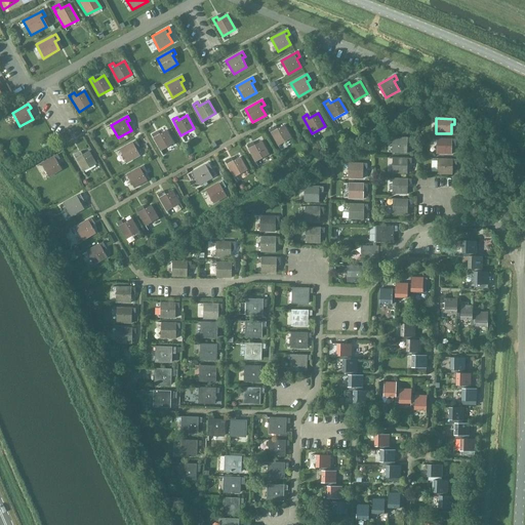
[(278,146),(291,138),(284,125),(275,130),(273,127),(269,129),(278,146)]
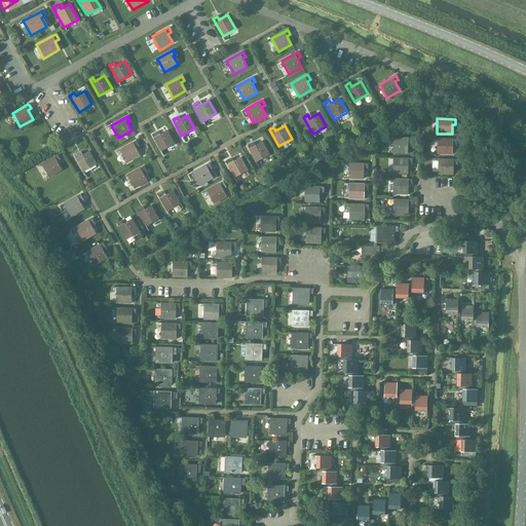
[(160,151),(174,144),(166,130),(157,136),(156,133),(152,135),(160,151)]
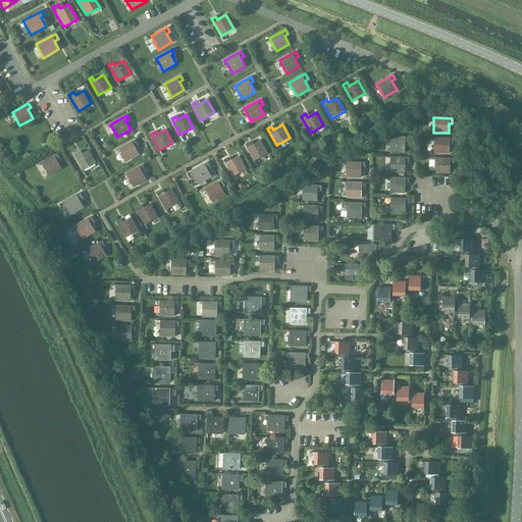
[(408,143),(409,138),(389,137),(389,152),(404,153),(405,142),(408,143)]
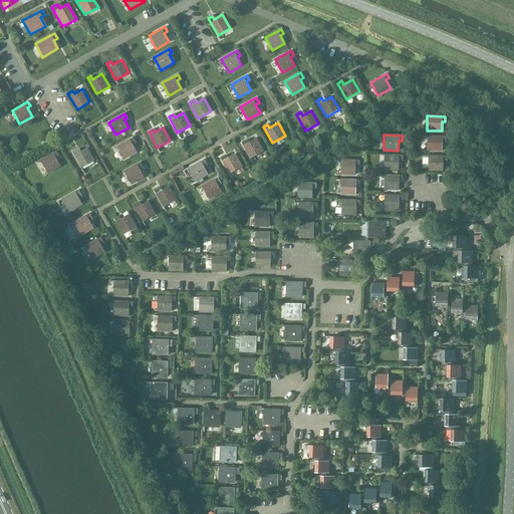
[(446,141),(446,137),(428,136),(427,151),(442,151),(443,141),(446,141)]
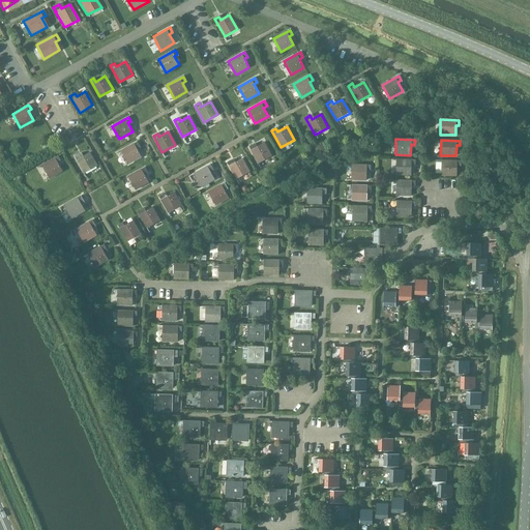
[(136,148),(139,146),(137,142),(120,151),(127,165),(141,156),(136,148)]
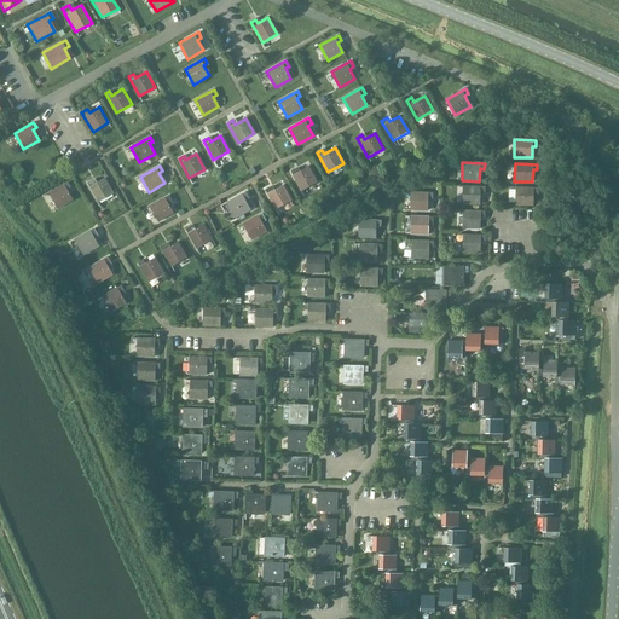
[(301,191),(317,183),(308,167),(298,172),(295,168),(290,172),(301,191)]
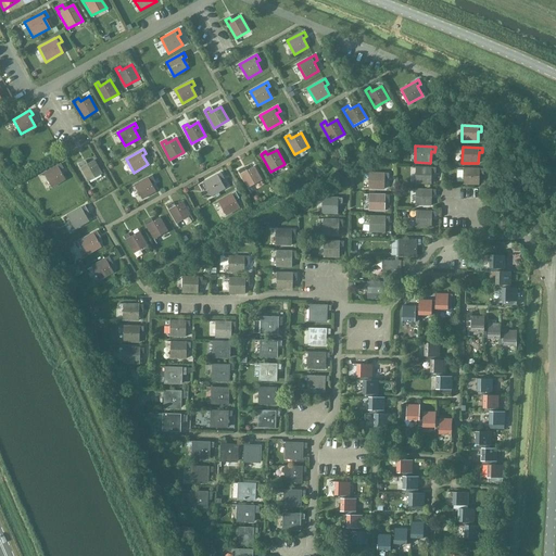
[(88,181),(101,174),(93,160),(85,165),(83,162),(78,164),(88,181)]
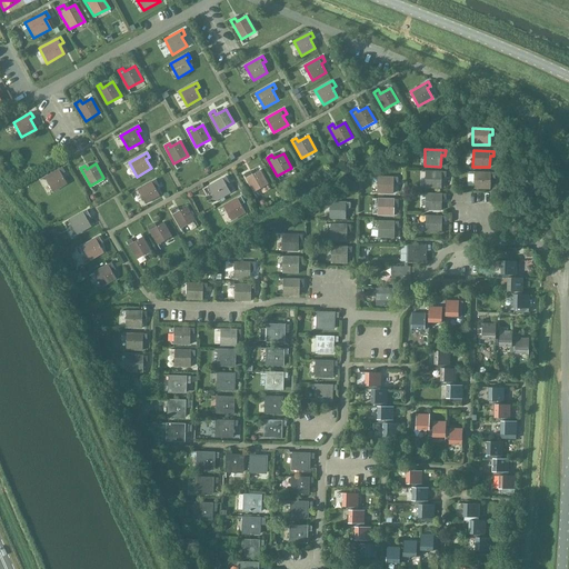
[(61,175),(65,172),(62,167),(45,178),(52,192),(67,185),(61,175)]
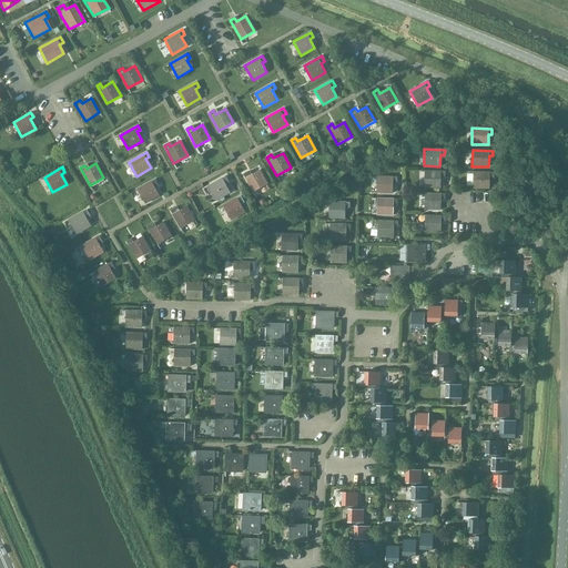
[(253,192),(267,184),(259,170),(250,175),(247,172),(243,174),(253,192)]
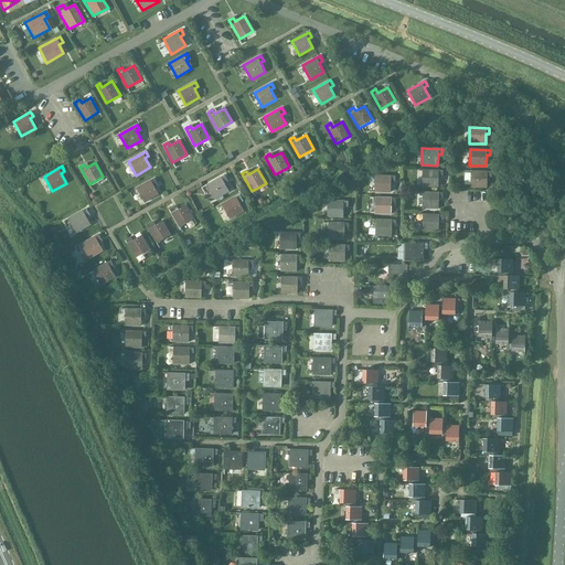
[(438,177),(443,177),(441,171),(422,171),(422,187),(437,187),(438,177)]
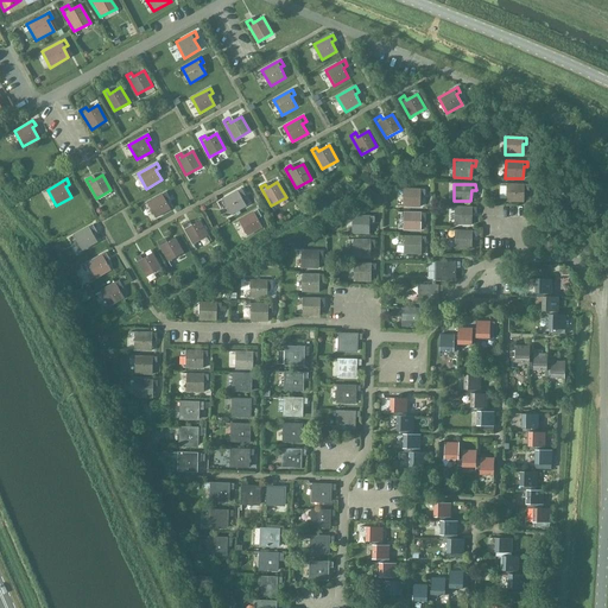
[(524,191),(529,191),(529,184),(506,184),(506,202),(524,202),(524,191)]
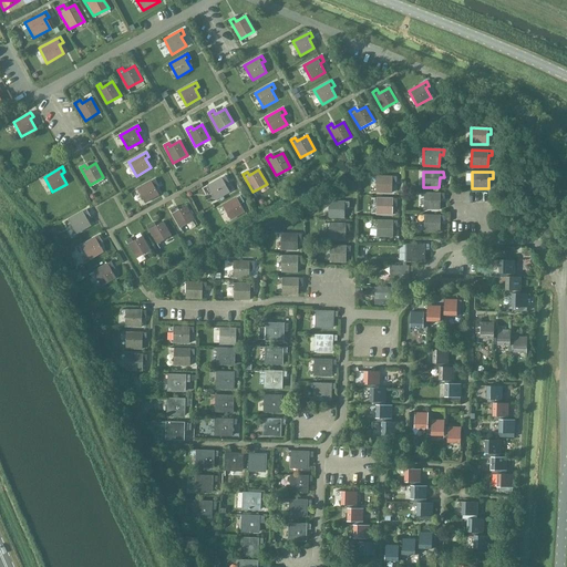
[(224,183),(228,181),(225,175),(206,186),(215,200),(229,193),(224,183)]
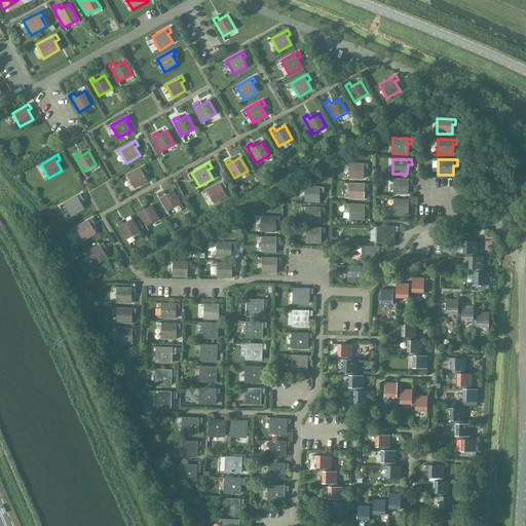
[(367,170),(367,164),(348,163),(348,179),(363,179),(364,170),(367,170)]
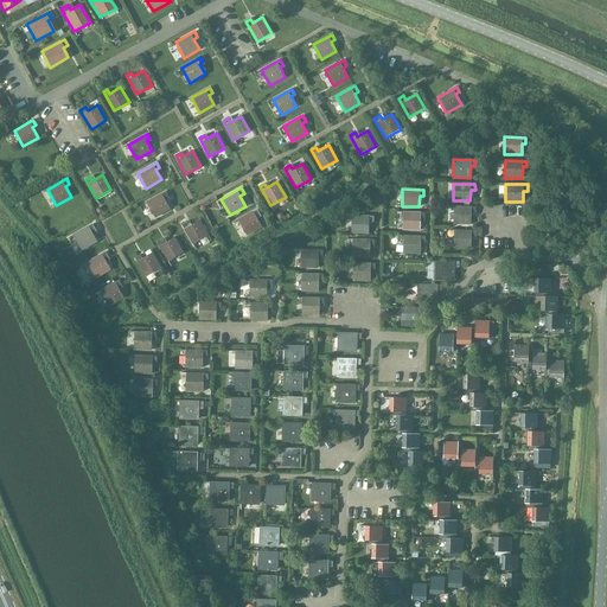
[(165,199),(168,197),(165,191),(146,203),(154,218),(170,209),(165,199)]
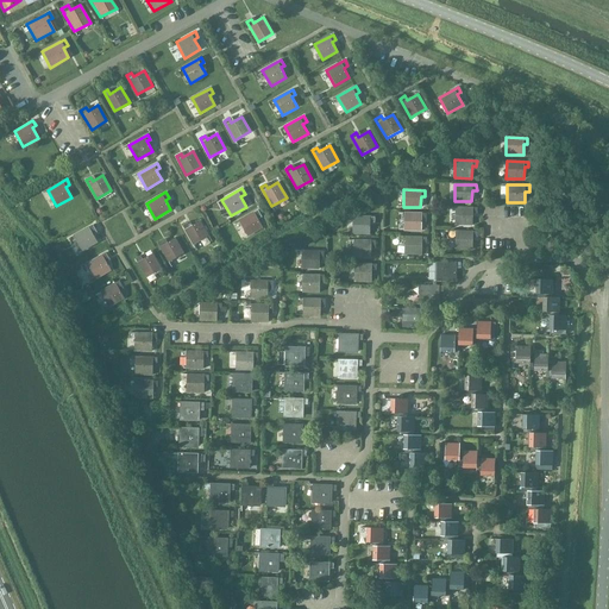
[(472,214),(477,214),(477,208),(456,207),(454,225),(472,225),(472,214)]
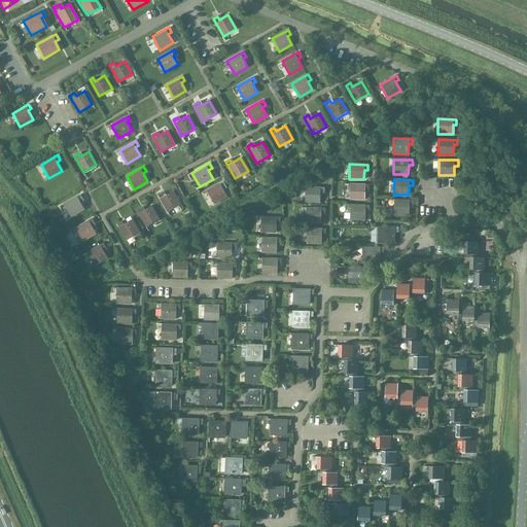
[(222,188),(225,186),(223,181),(206,190),(214,205),(227,197),(222,188)]
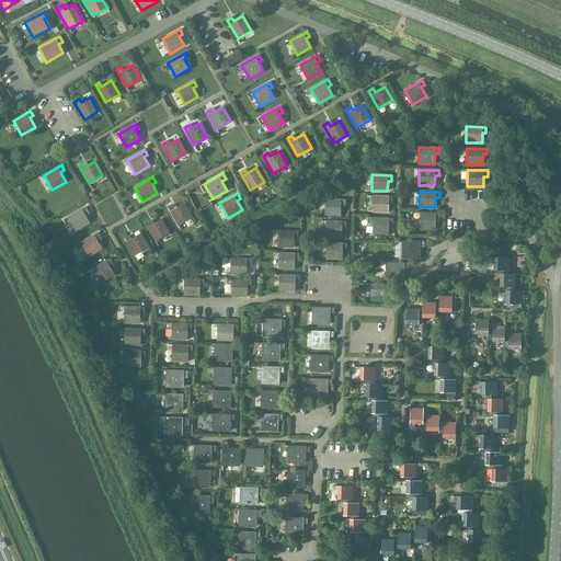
[(388,202),(392,202),(392,197),(373,196),(371,213),(388,213),(388,202)]
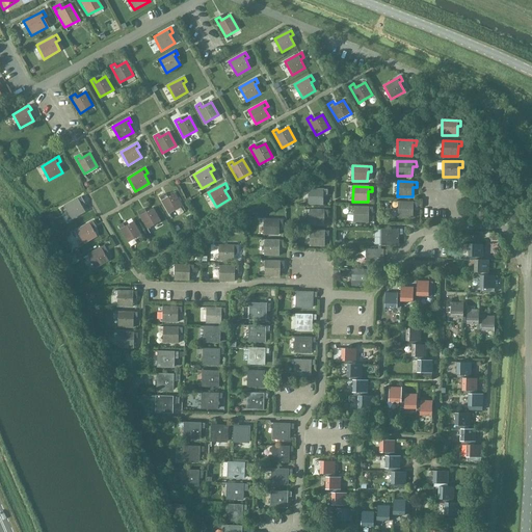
[(323,194),(327,194),(327,189),(308,189),(308,204),(323,205),(323,194)]
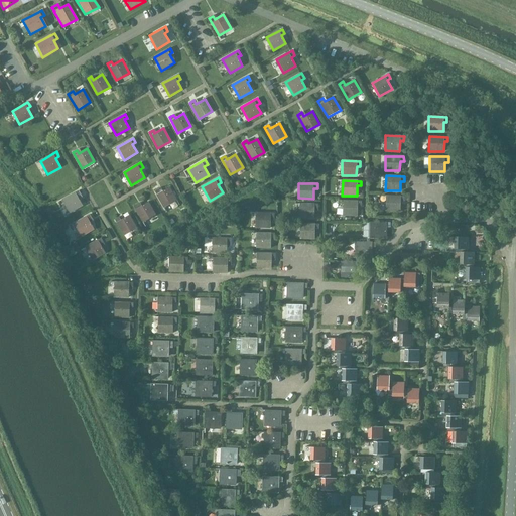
[(163,208),(176,200),(169,187),(160,192),(158,188),(154,191),(163,208)]
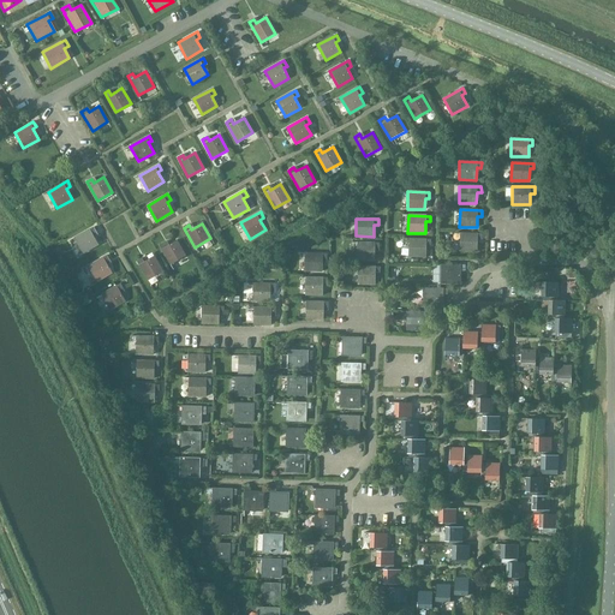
[(93,234),(96,232),(93,227),(75,238),(83,254),(99,245),(93,234)]
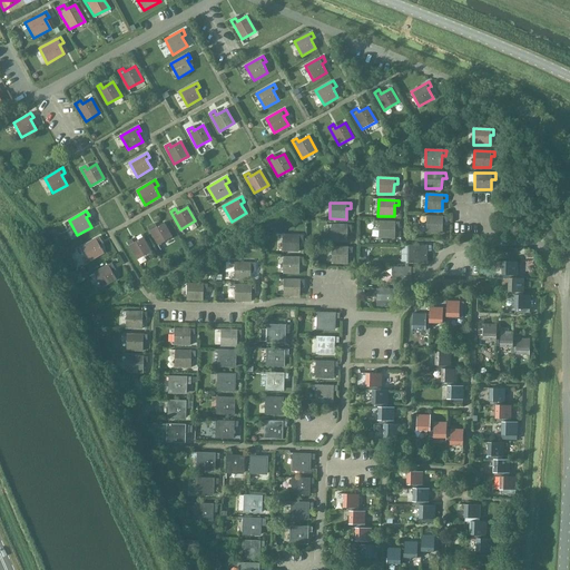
[(446,223),(446,217),(425,216),(425,233),(441,233),(442,222),(446,223)]
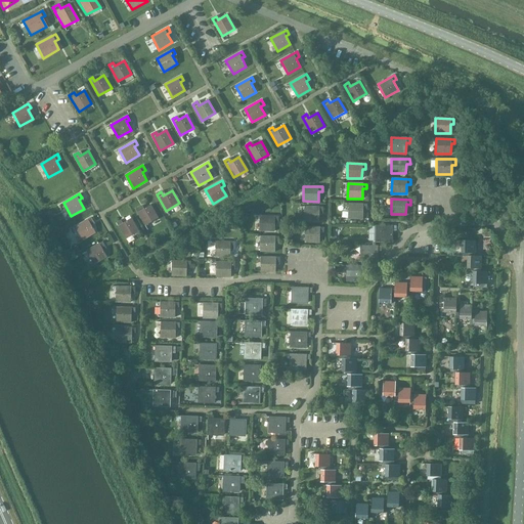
[(366,210),(366,204),(348,204),(348,219),(362,219),(362,210),(366,210)]
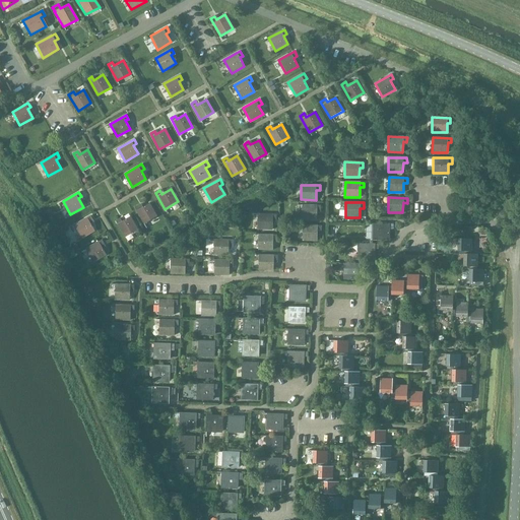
[(143,223),(156,216),(149,203),(140,208),(138,205),(134,207),(143,223)]
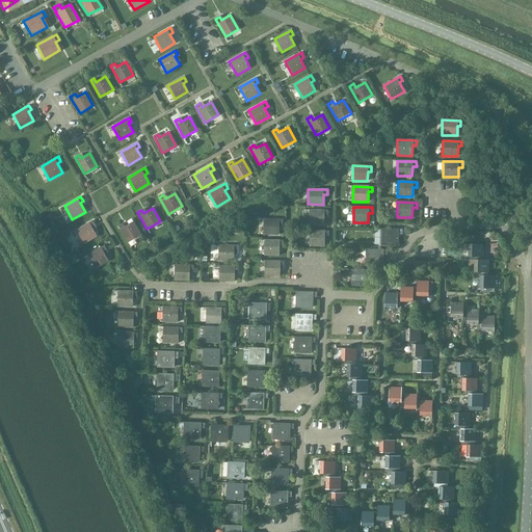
[(327,215),(327,210),(309,210),(308,224),(323,225),(323,215),(327,215)]
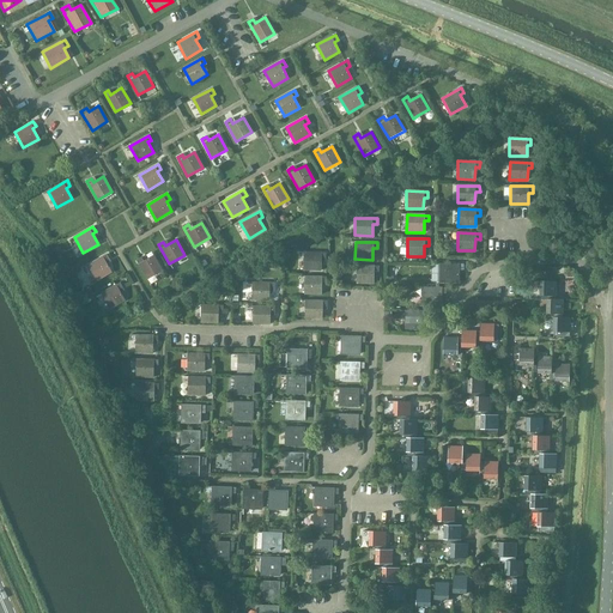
[(325,259),(326,253),(303,252),(303,269),(321,269),(321,259),(325,259)]
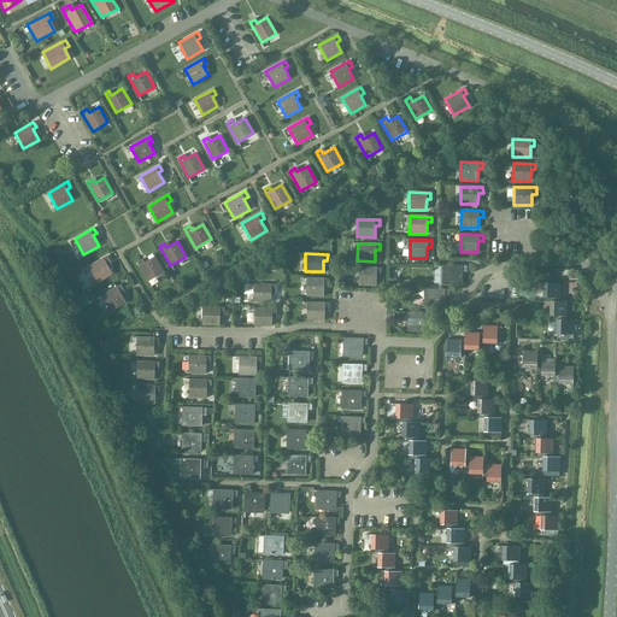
[(106,263),(110,262),(107,257),(88,268),(97,282),(112,274),(106,263)]
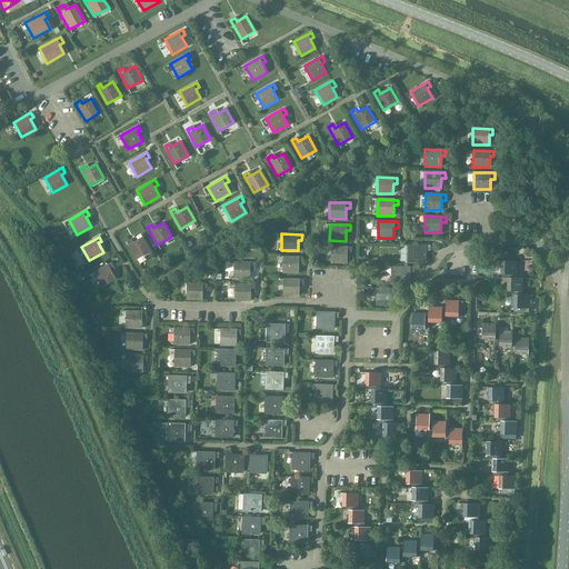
[(137,259),(150,251),(142,237),(133,242),(131,238),(126,241),(137,259)]
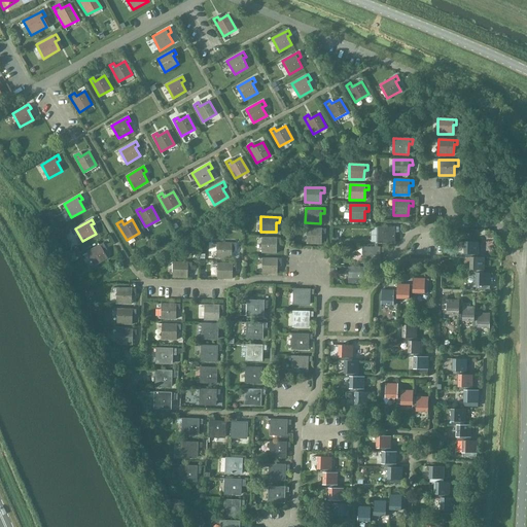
[(397,233),(397,227),(378,227),(377,242),(392,243),(392,233),(397,233)]
